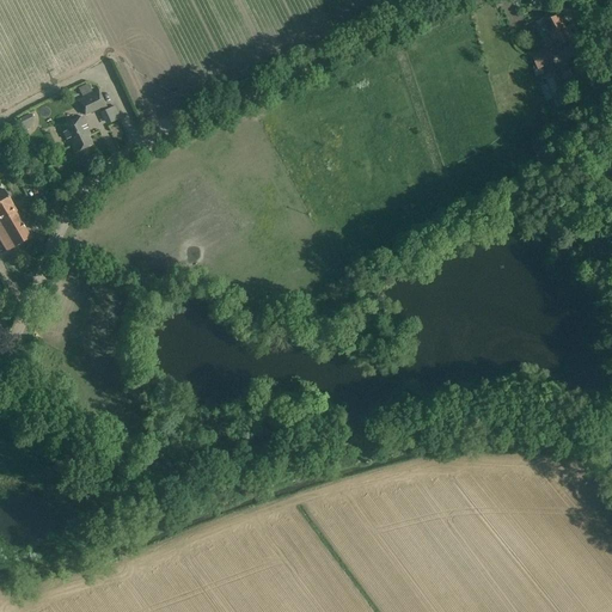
[(571,40),(558,16),(544,23),(557,48),(571,40)]
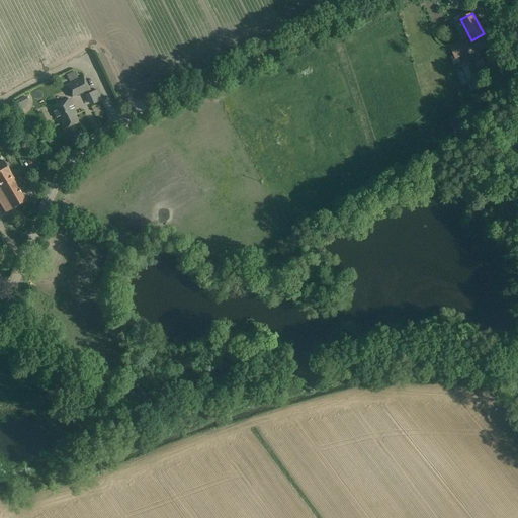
[(468,54),(463,41),(450,47),(455,60),(468,54)]
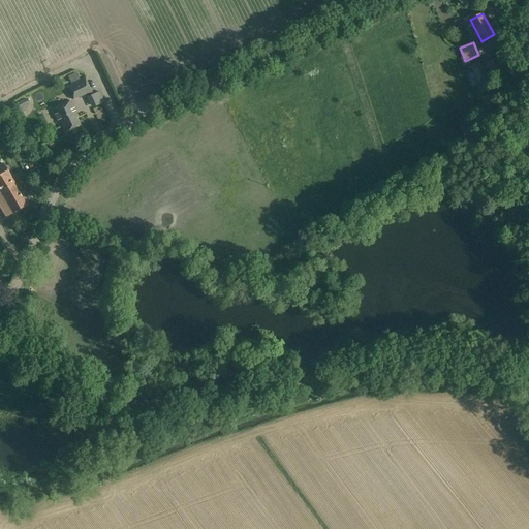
[(492,82),(485,62),(470,67),(477,87),(492,82)]
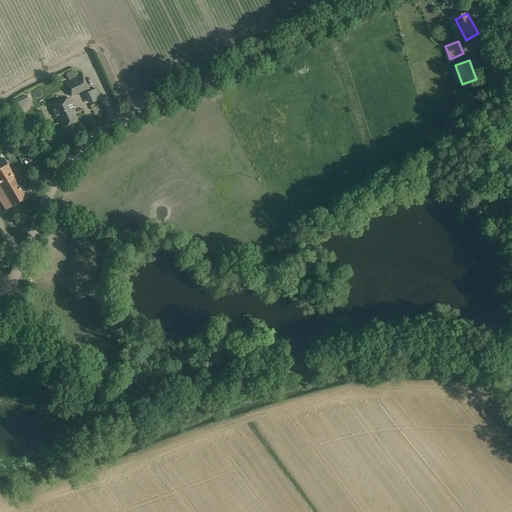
[(90,91),(83,75),(63,84),(66,90),(67,89),(71,98),(83,92),(83,93),(90,91)]
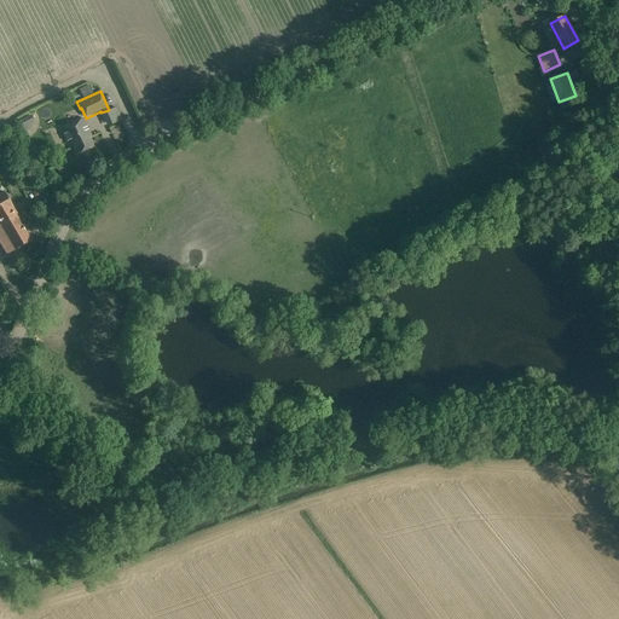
[(119,108),(104,114),(109,127),(123,121),(119,108)]
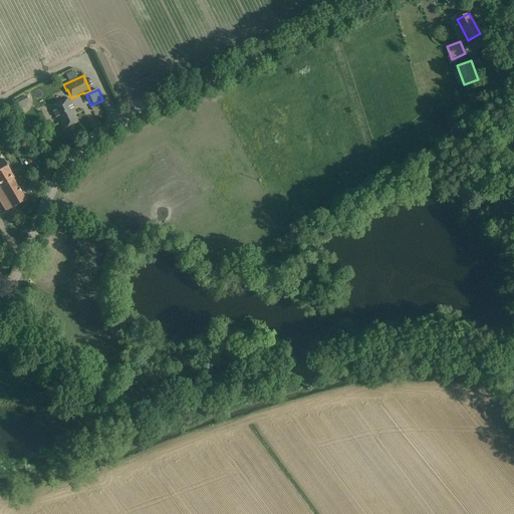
[(16,100),(20,109),(24,107),(27,102),(24,96),(16,100)]
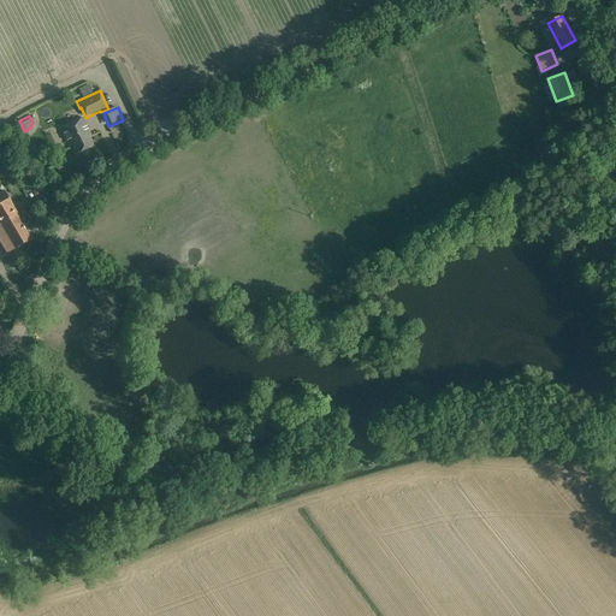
[(92,136),(82,118),(60,129),(70,147),(71,146),(76,154),(93,146),(89,137),(92,136)]
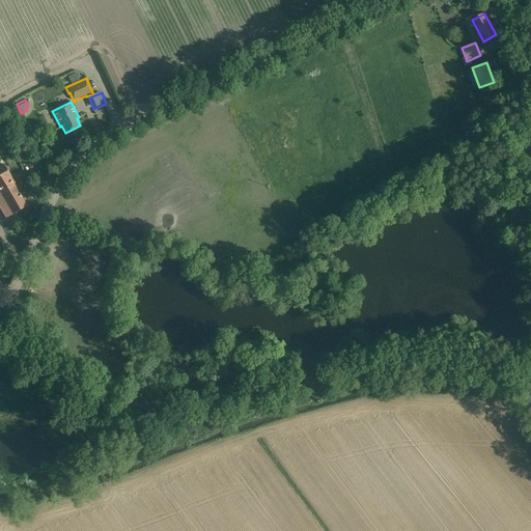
[(10,177),(3,165),(0,166),(0,192),(0,193),(0,212),(4,219),(26,206),(9,178),(10,177)]
